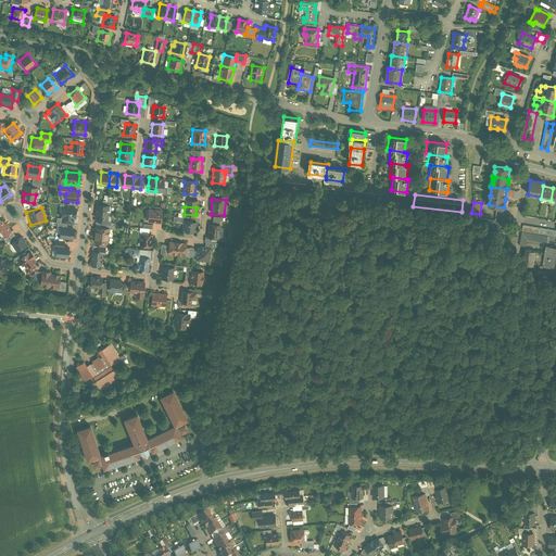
[(76,209),(61,207),(60,224),(73,225),(74,219),(75,219),(76,209)]
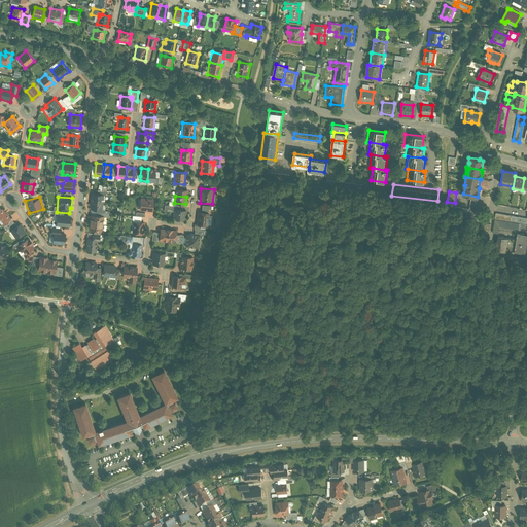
[(153,200),(141,199),(140,211),(152,212),(153,200)]
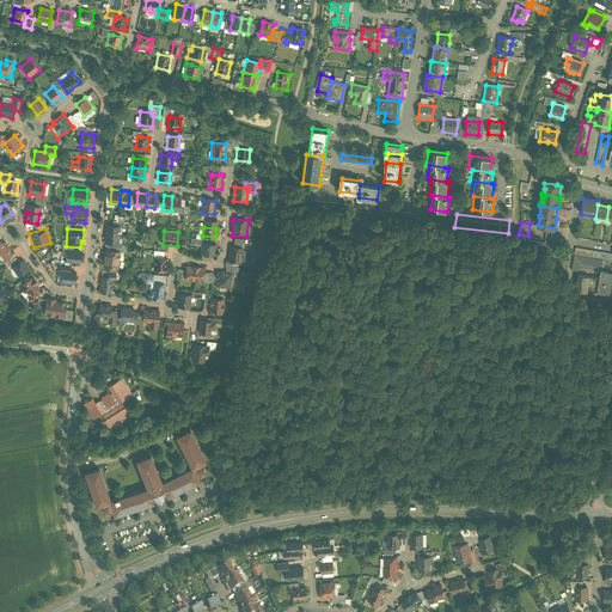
[(554,232),(548,231),(545,243),(544,251),(548,252),(546,258),(554,259),(555,252),(550,252),(554,232)]
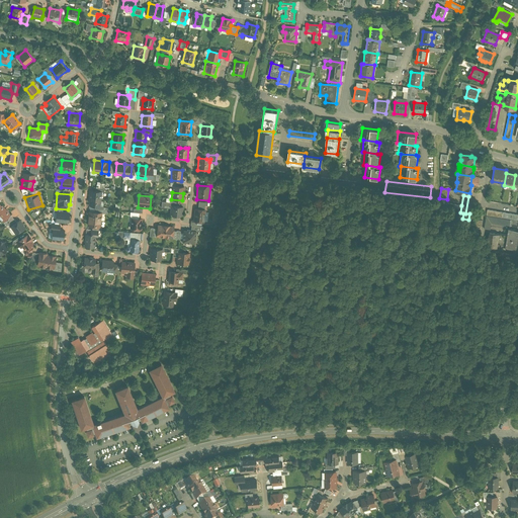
[(99,206),(100,198),(90,197),(89,205),(99,206)]
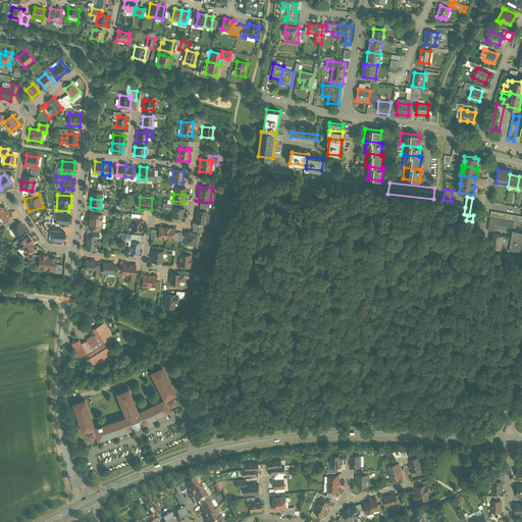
[(457,206),(450,205),(449,212),(456,213),(457,206)]
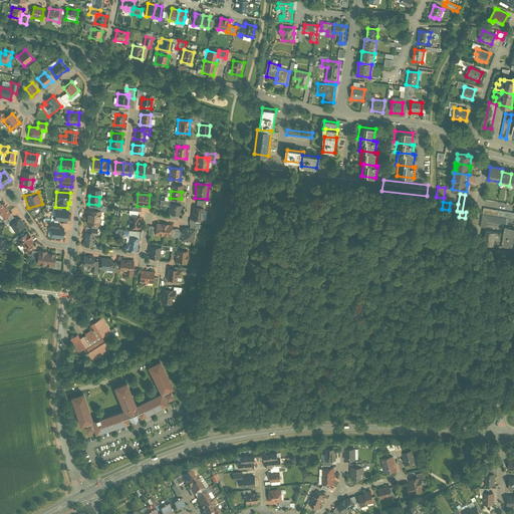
[(458,204),(450,203),(449,210),(456,211),(457,211),(458,204)]
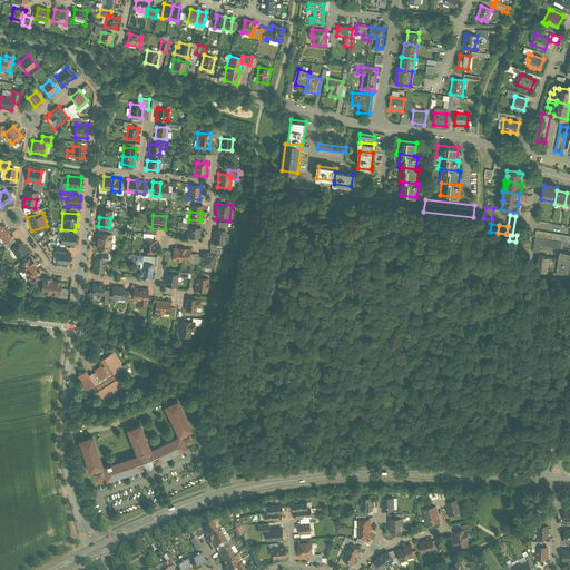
[(202,228),(188,227),(187,237),(200,238),(202,228)]
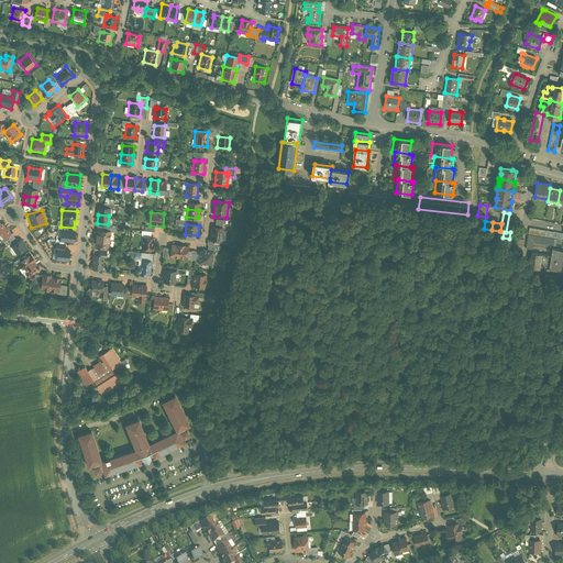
[(12,233),(7,227),(0,233),(0,236),(4,242),(12,233)]
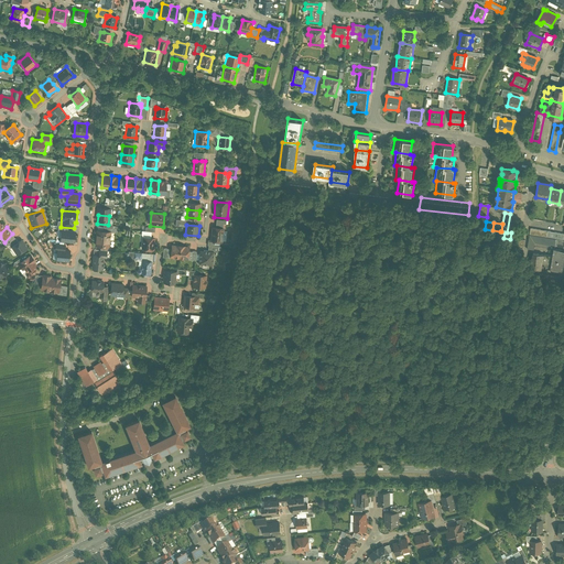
[(223,228),(212,227),(210,241),(221,242),(223,228)]
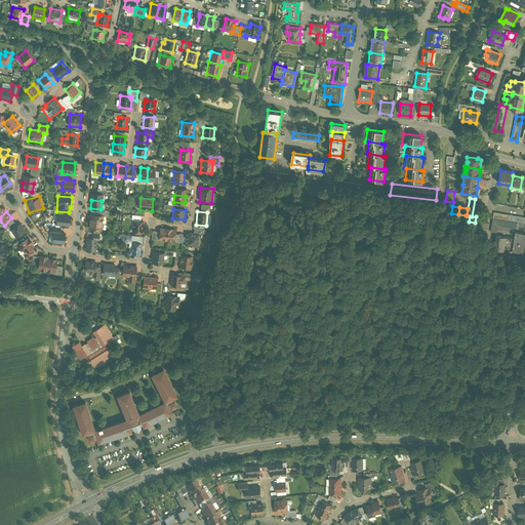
[(88,213),(87,221),(104,223),(105,215),(88,213)]
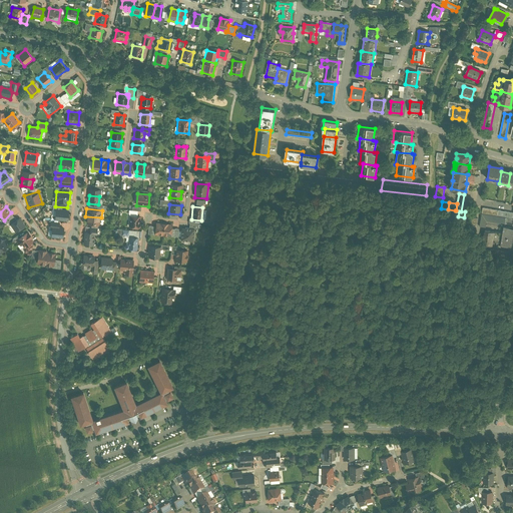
[(61,210),(55,210),(54,219),(67,220),(68,211),(61,210)]
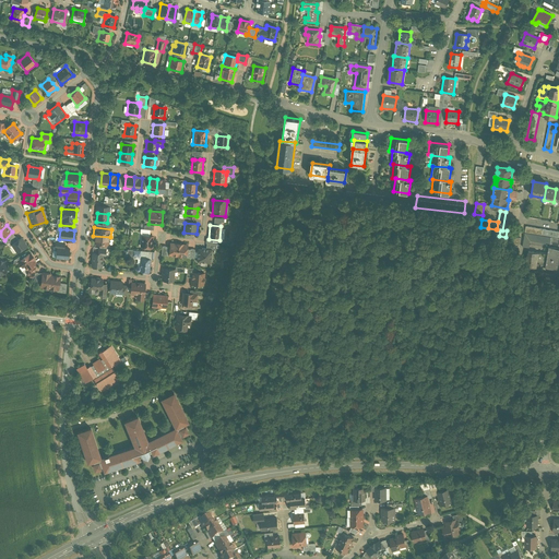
[(544,268),(557,270),(558,258),(558,237),(523,232),(521,247),(531,249),(527,270),(544,272),(544,268)]
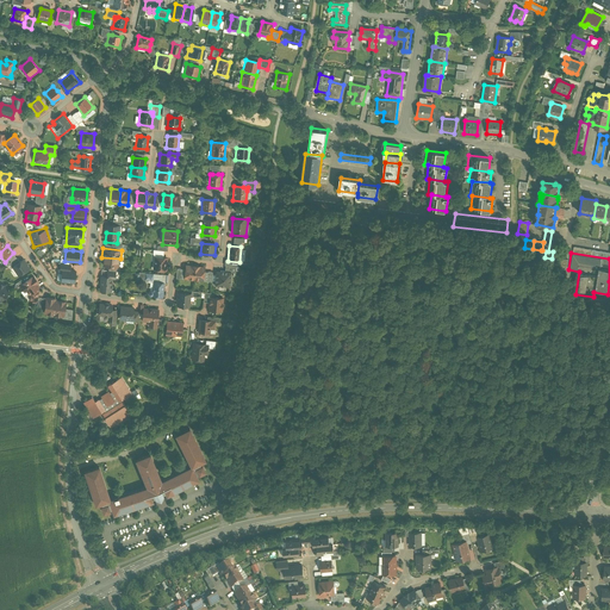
[(162,257),(155,256),(154,269),(165,271),(166,257),(162,257)]
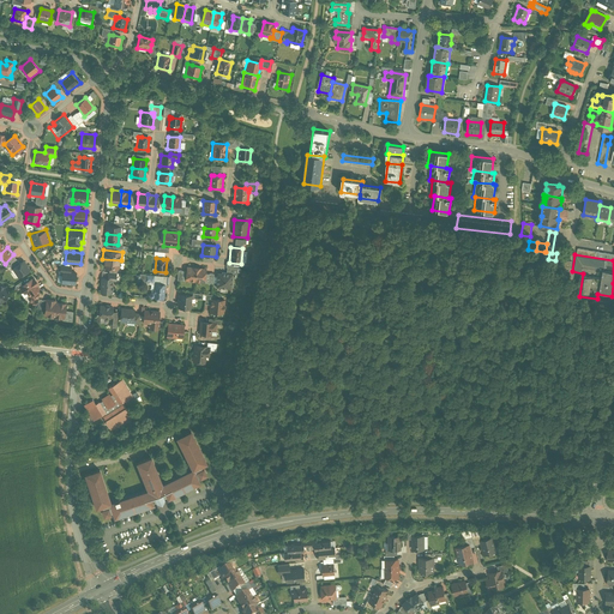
[(23,259),(11,268),(18,280),(30,271),(23,259)]
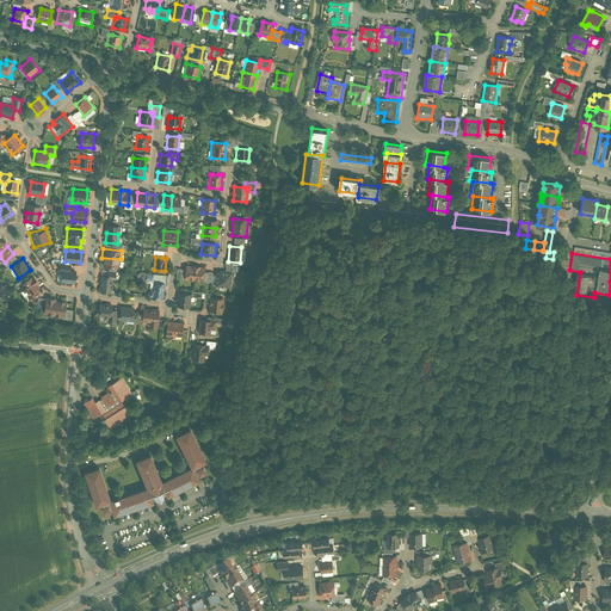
[(119,270),(121,259),(102,258),(100,267),(119,270)]
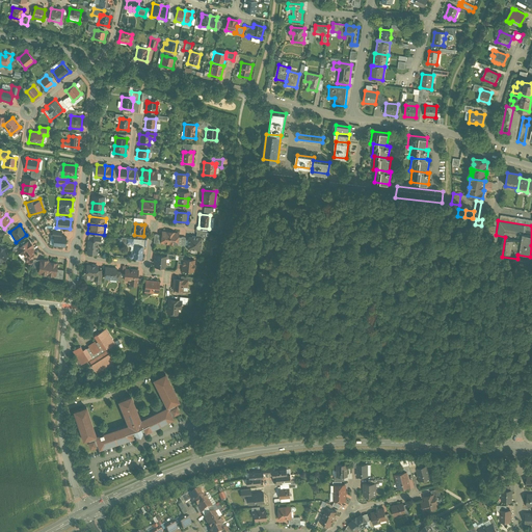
[(60,232),(52,231),(52,236),(54,236),(53,245),(64,246),(65,236),(60,236),(60,232)]
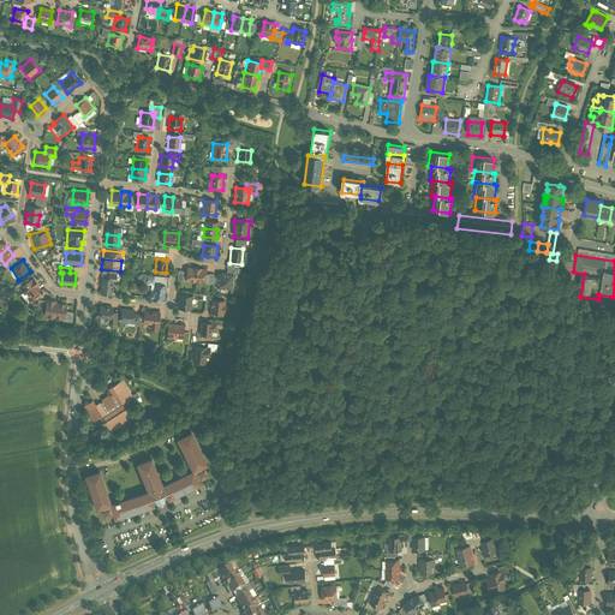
[(185,281),(196,282),(197,268),(186,268),(186,272),(185,281)]
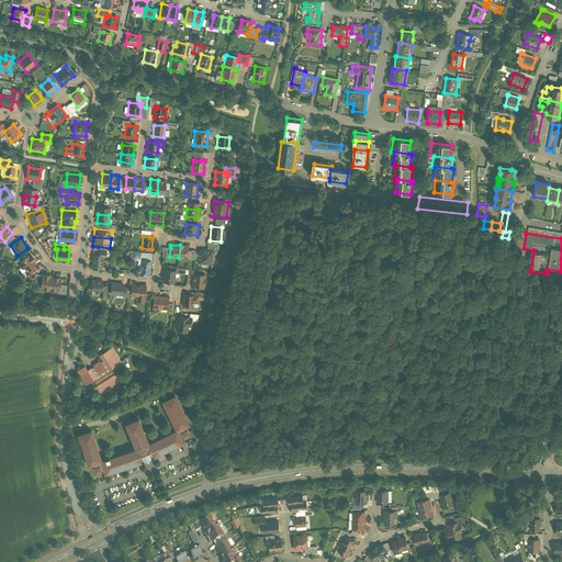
[(188,246),(180,245),(179,258),(187,259),(188,250),(188,246)]
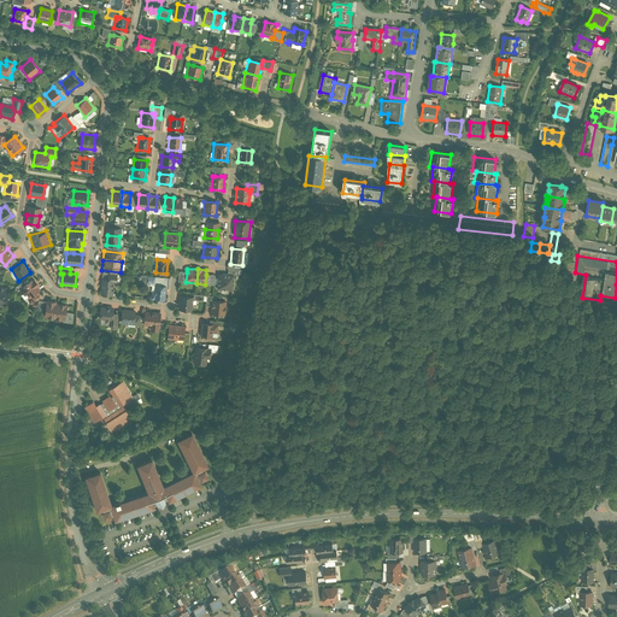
[(110,280),(103,278),(100,294),(112,295),(113,282),(116,282),(117,275),(110,274),(110,280)]
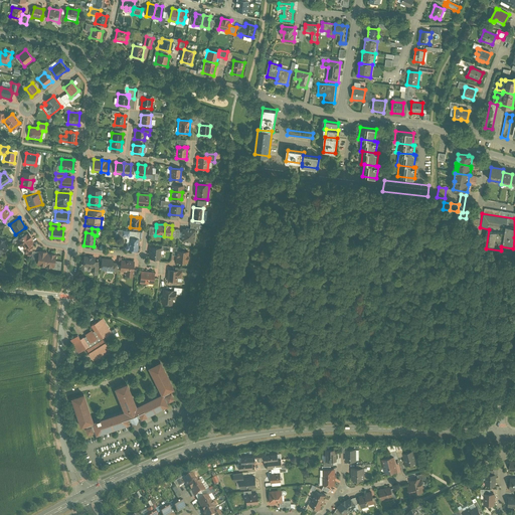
[(190,230),(183,229),(182,240),(193,241),(194,230),(190,230)]
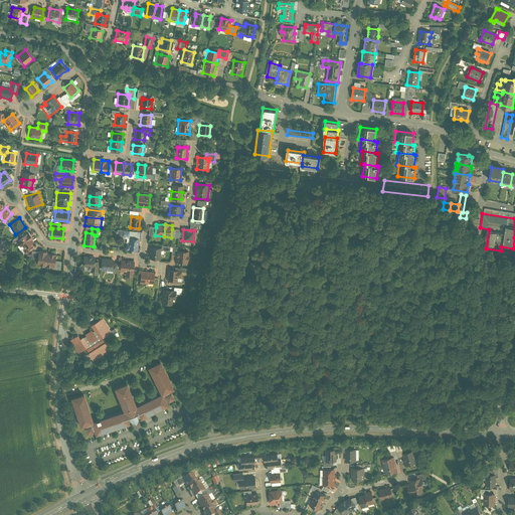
[(28,232),(16,240),(22,250),(35,242),(28,232)]
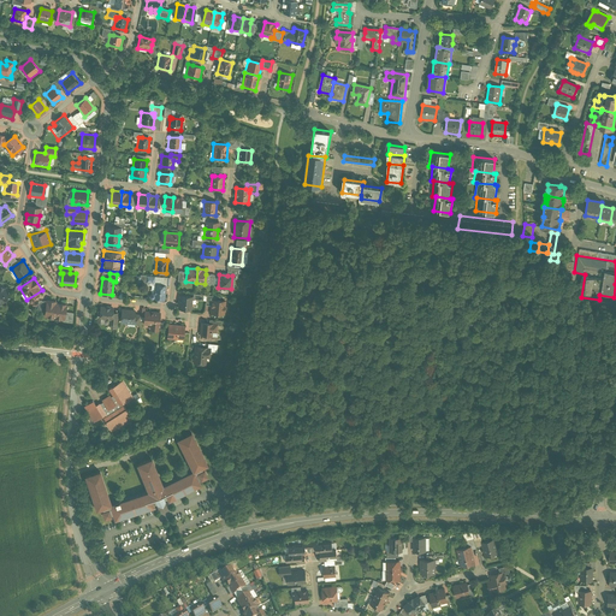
[(165,286),(155,285),(154,292),(149,292),(149,298),(164,300),(165,286)]
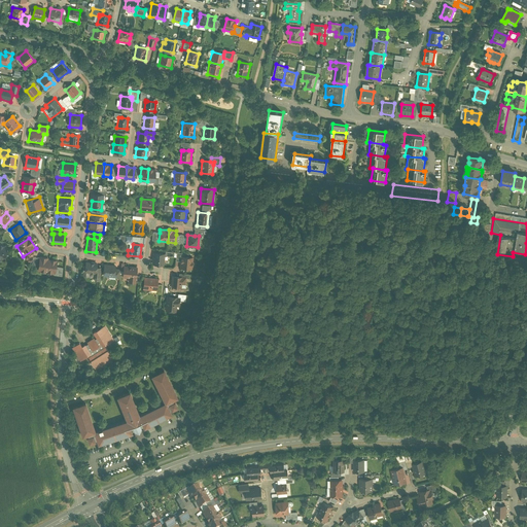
[(165,254),(153,253),(152,264),(164,266),(165,254)]
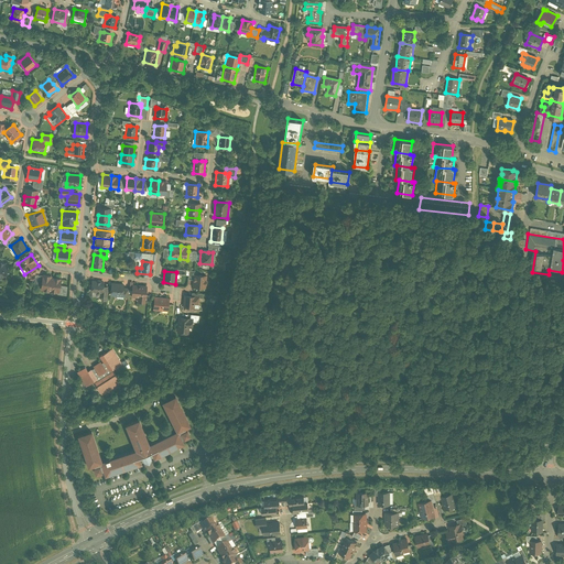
[(206,275),(194,274),(194,281),(194,286),(205,288),(206,275)]
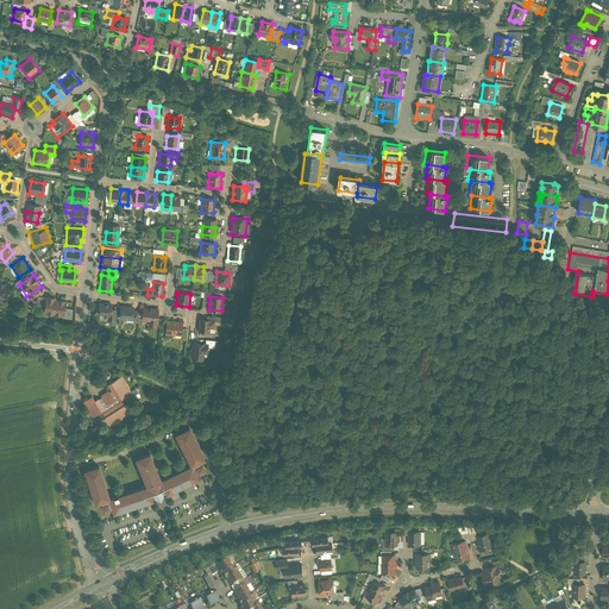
[(56,299),(45,297),(45,299),(44,308),(43,313),(63,315),(64,308),(66,302),(56,301),(56,299)]
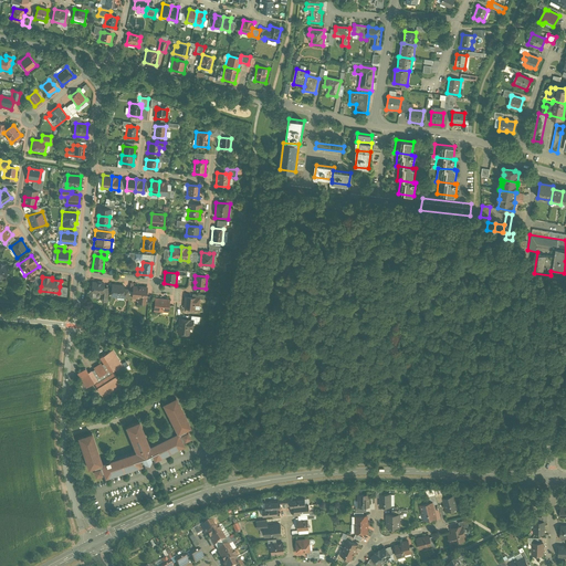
[(104,283),(92,282),(91,292),(88,292),(88,296),(94,297),(95,294),(101,294),(100,299),(107,299),(108,287),(103,287),(104,283)]
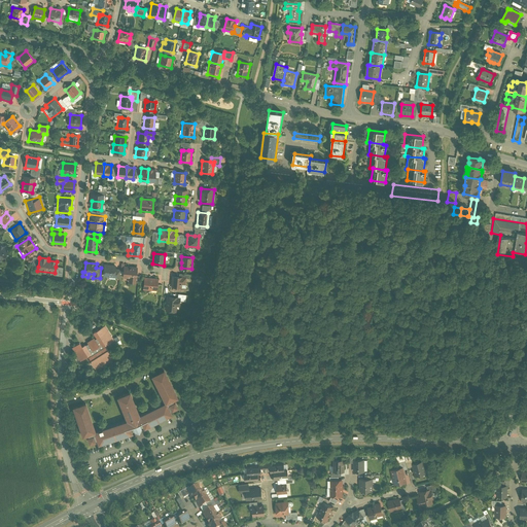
[(115,267),(104,266),(104,275),(113,276),(113,278),(119,278),(119,273),(114,272),(115,267)]
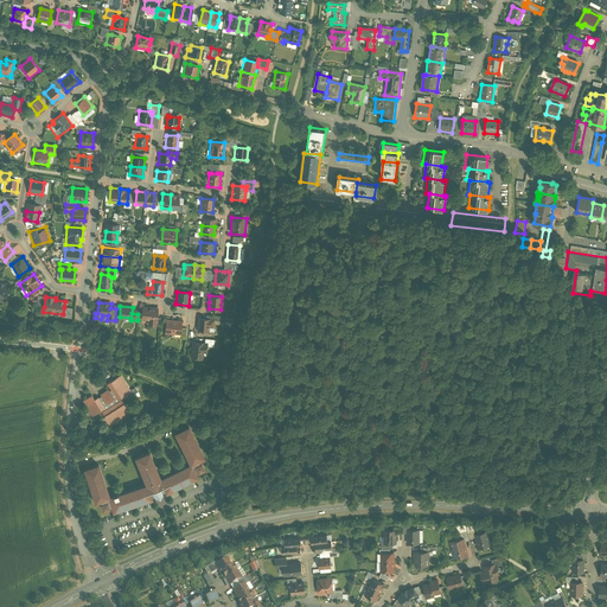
[(71,318),(72,308),(64,307),(63,314),(63,317),(71,318)]
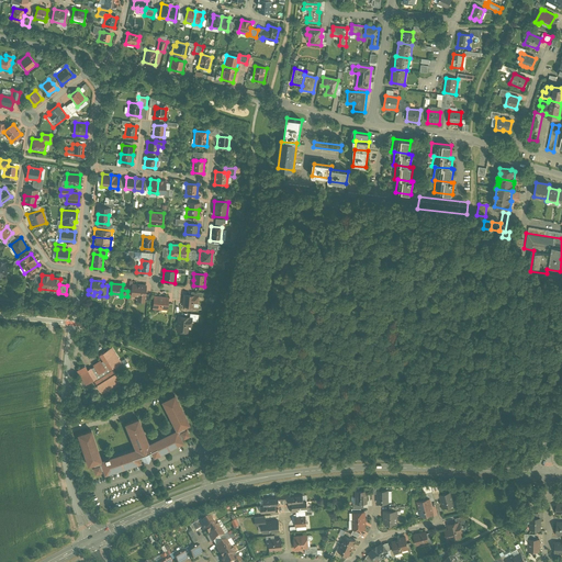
[(145,287),(133,285),(132,296),(137,298),(136,302),(144,302),(144,301),(145,295),(145,287)]
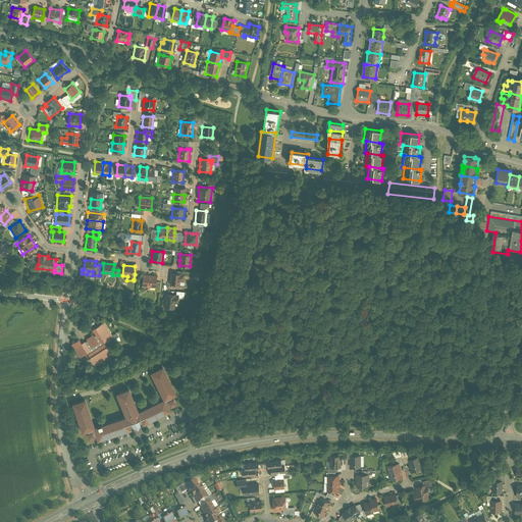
[(155,277),(143,275),(142,286),(154,288),(155,282),(155,277)]
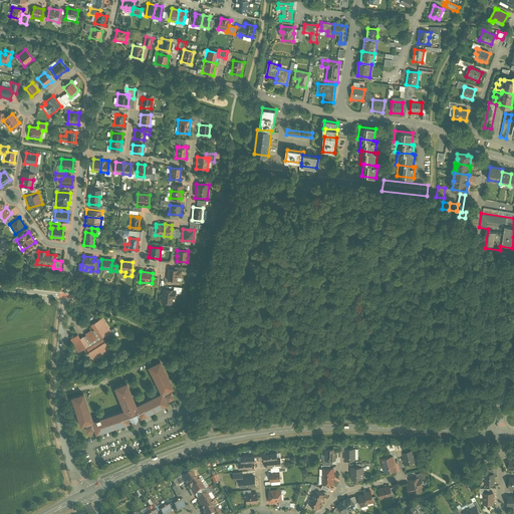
[(178,271),(169,271),(168,280),(176,281),(176,277),(180,277),(181,272),(178,271)]
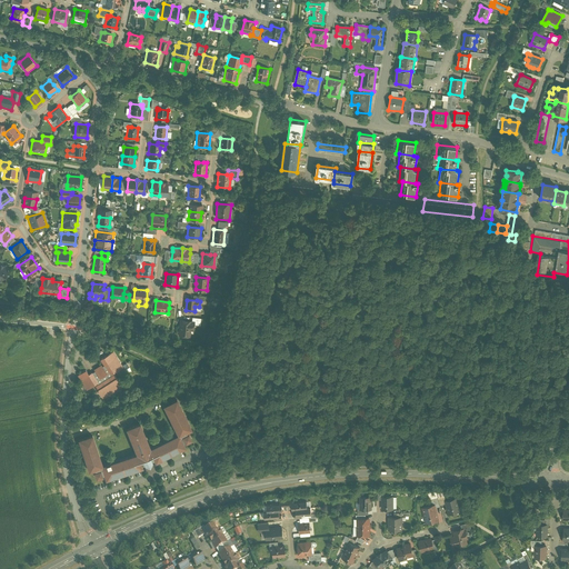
[(191,322),(180,321),(178,337),(189,338),(190,330),(193,330),(193,326),(193,322),(191,322)]
